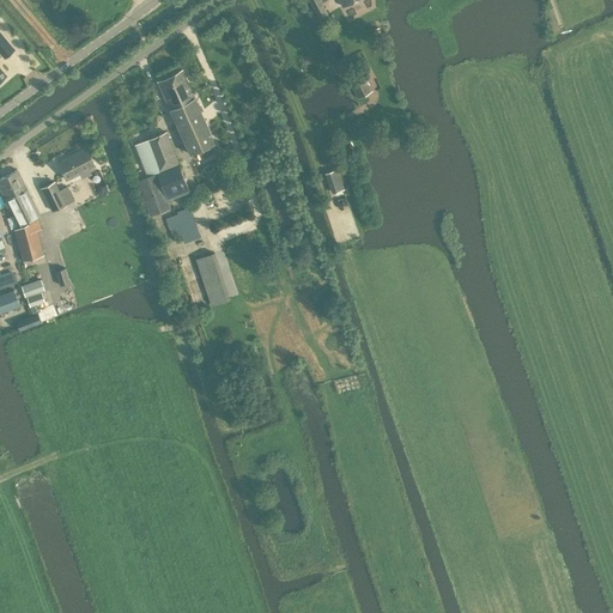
[(309,0),(320,18),(328,13),(320,0),(309,0)]
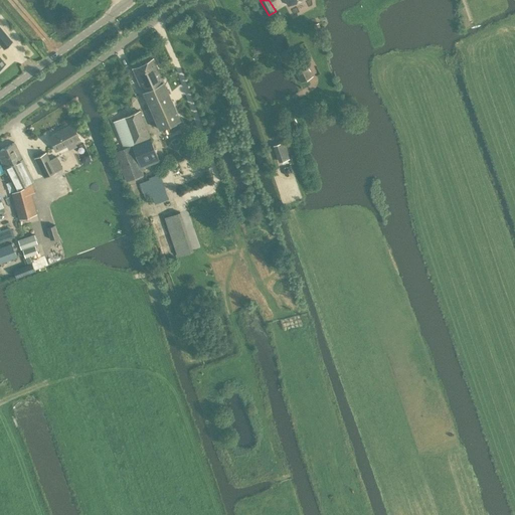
[(0,67),(6,63),(5,63),(0,56),(0,46),(2,45),(4,48),(12,42),(12,41),(0,26),(0,67)]
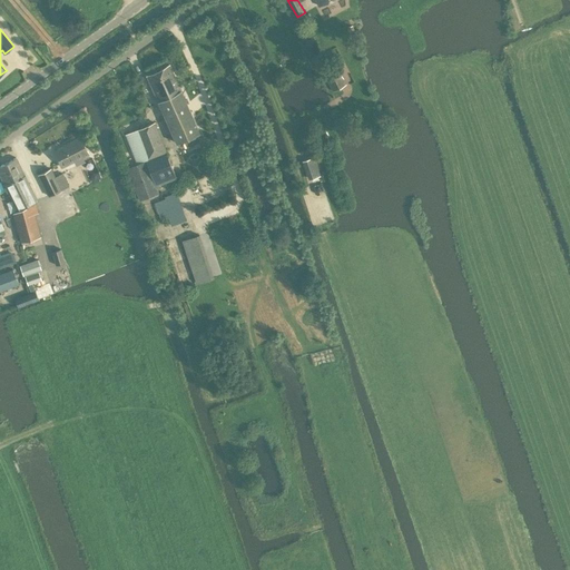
[(333,90),(346,84),(335,64),(322,71),(333,90)]
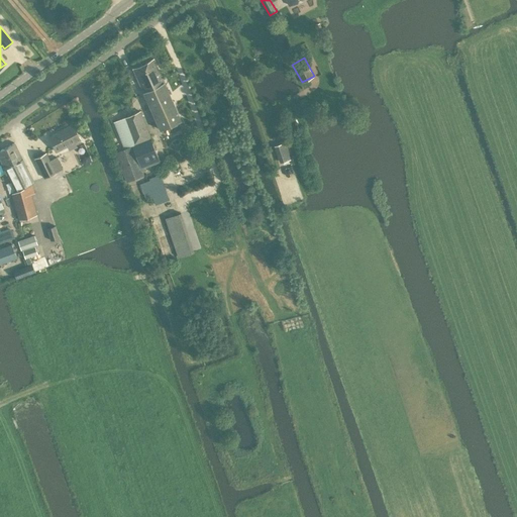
[(132,69),(160,129),(181,120),(153,59),(132,69)]
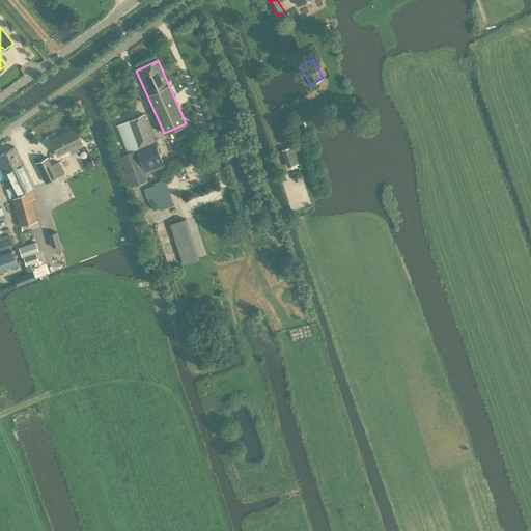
[(118,157),(130,186),(147,179),(144,173),(164,166),(144,114),(117,126),(128,152),(118,157)]
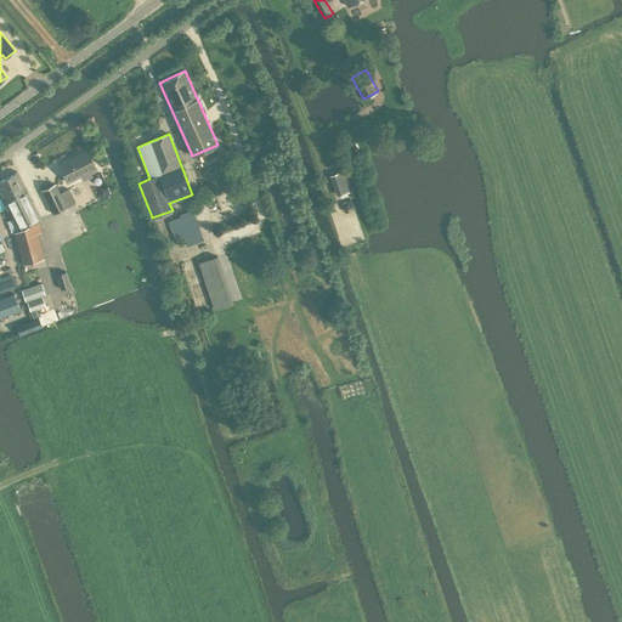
[(60,164),(68,181),(97,168),(88,148),(77,154),(78,156),(60,164)]
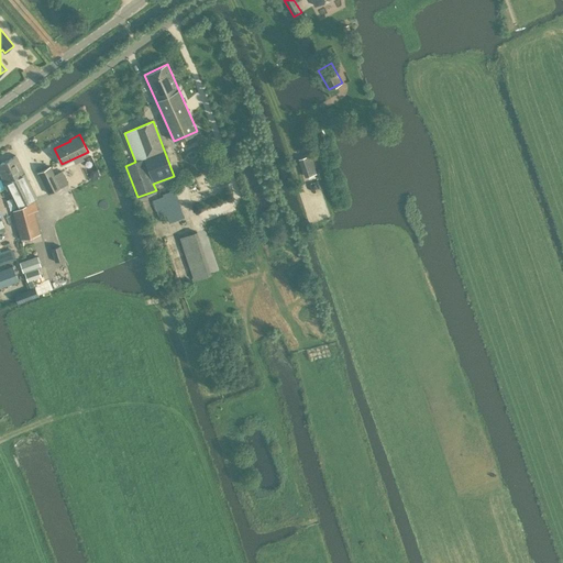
[(310,155),(298,158),(305,178),(317,174),(310,155)]
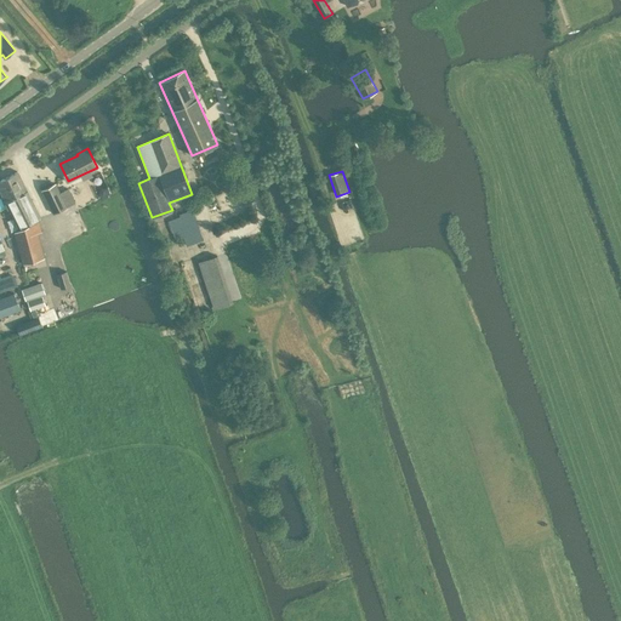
[(0,181),(0,192),(5,201),(20,194),(27,191),(17,172),(12,175),(10,172),(5,175),(6,178),(0,181)]
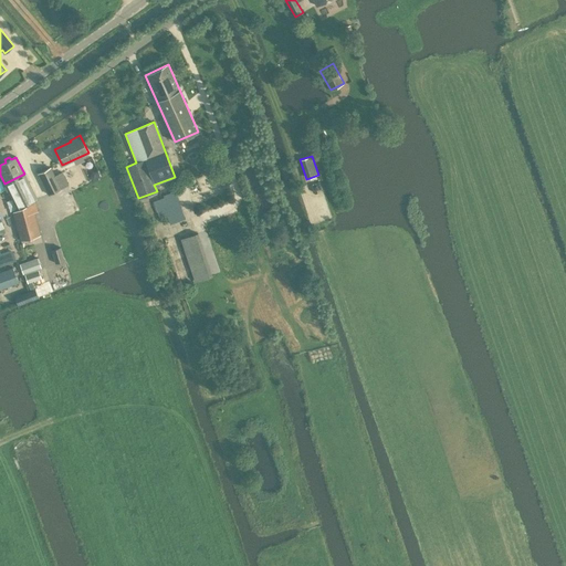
[(58,189),(66,186),(69,185),(62,171),(54,175),(50,168),(38,174),(48,195),(58,189)]
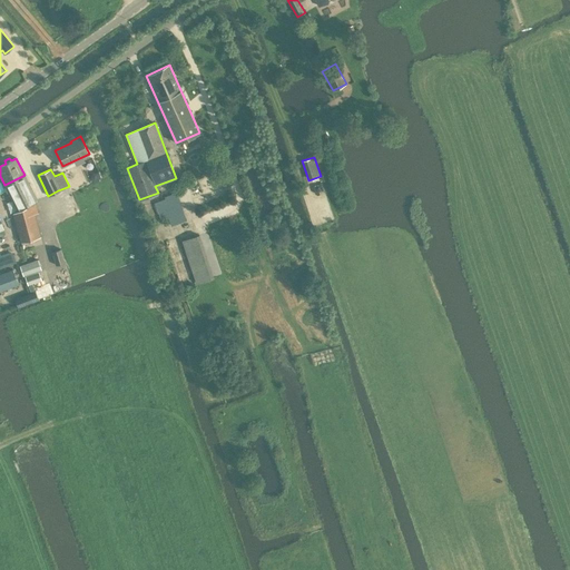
[(18,178),(5,185),(18,210),(35,202),(37,200),(27,178),(25,175),(18,178)]
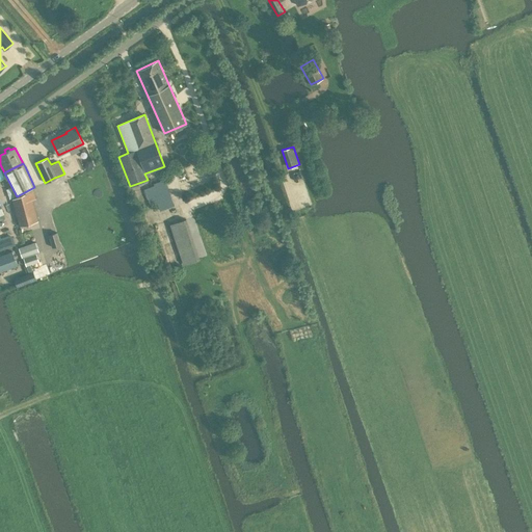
[(155,185),(144,189),(150,204),(157,202),(170,196),(164,180),(154,184),(155,185)]
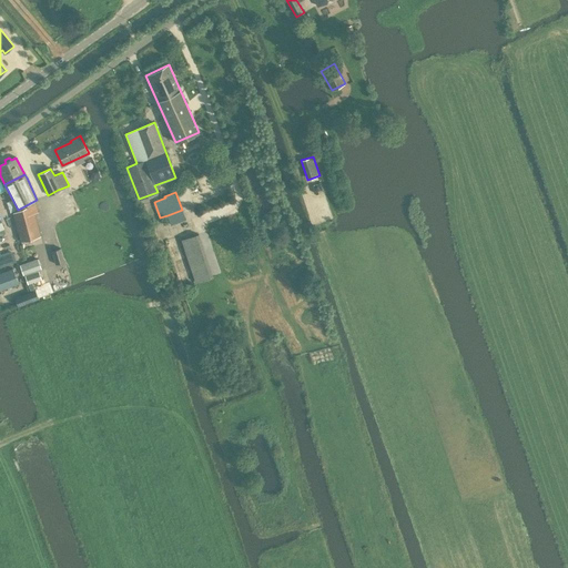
[(18,210),(13,212),(21,241),(40,235),(33,212),(38,211),(34,201),(18,210)]
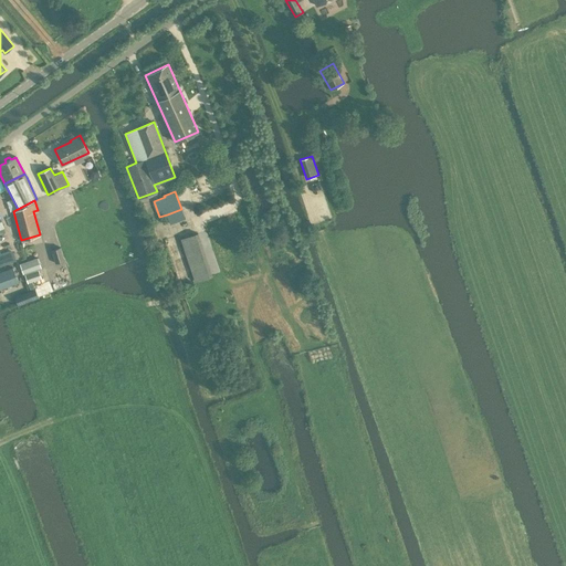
[(198,233),(181,239),(195,280),(211,275),(198,233)]
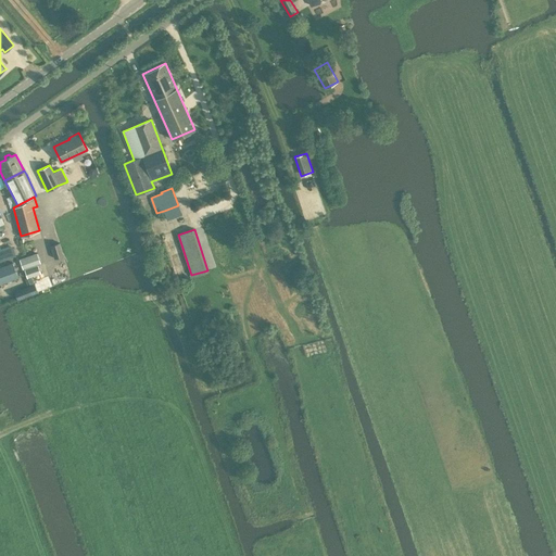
[(60,242),(50,244),(54,258),(64,255),(60,242)]
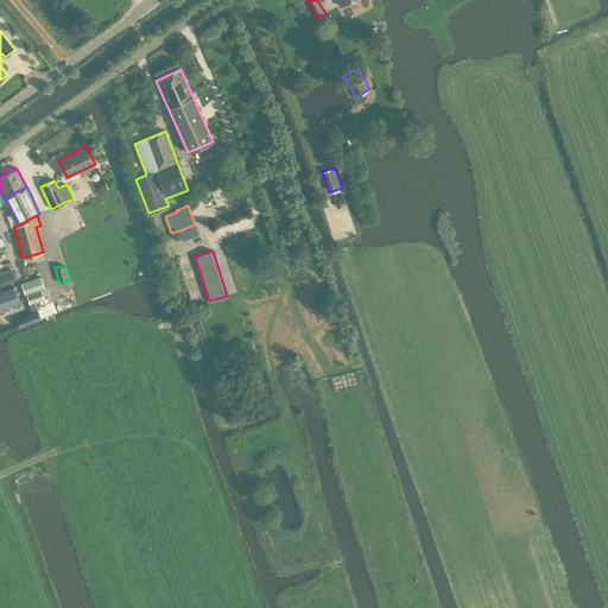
[(0,272),(0,284),(17,278),(13,267),(0,272)]
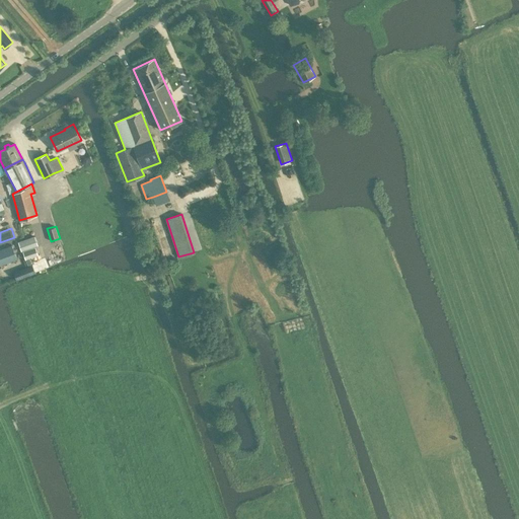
[(34,236),(18,242),(21,250),(38,244),(34,236)]
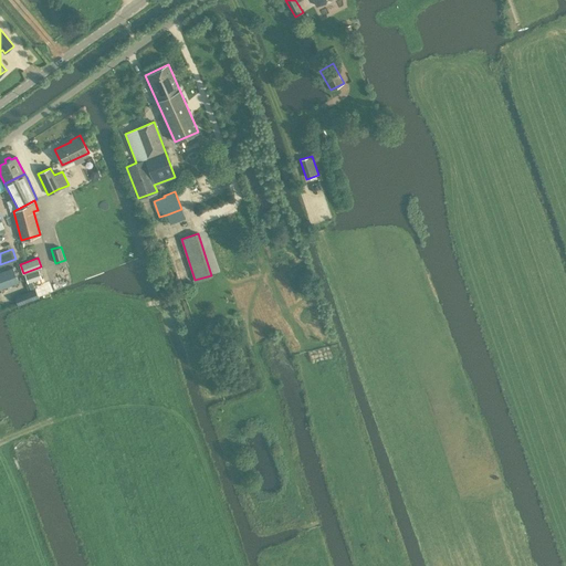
[(0,271),(0,289),(19,282),(13,268),(0,271)]
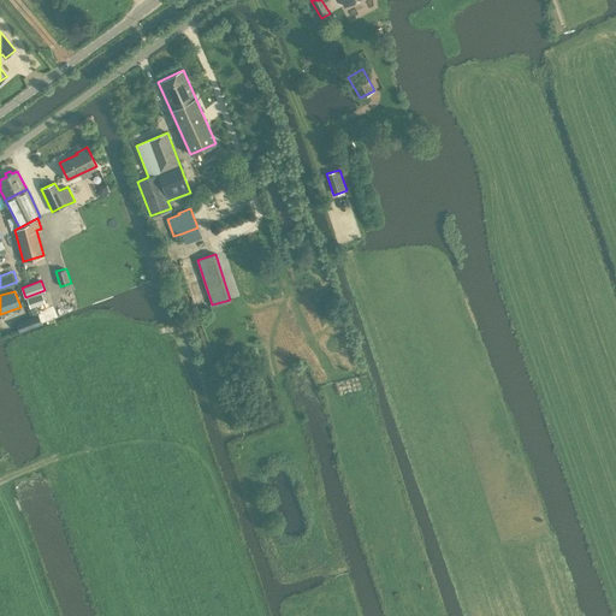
[(42,292),(27,297),(30,308),(46,302),(42,292)]
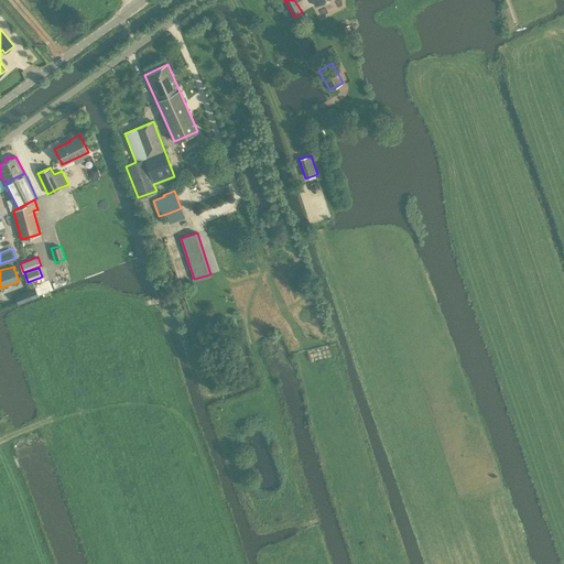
[(39,296),(38,295),(35,288),(14,295),(18,303),(18,304),(39,296)]
